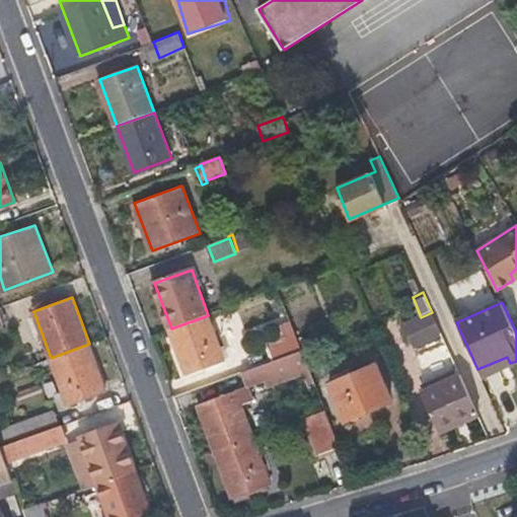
[(421,317),(404,324),(415,348),(443,336),(432,312),(421,317)]
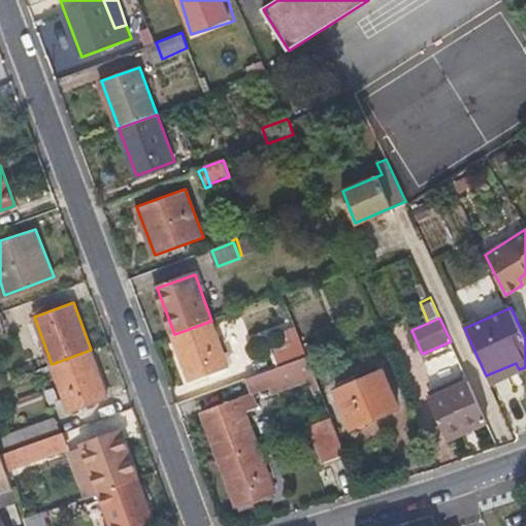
[(211,321),(174,334),(192,381),(230,367),(211,321)]
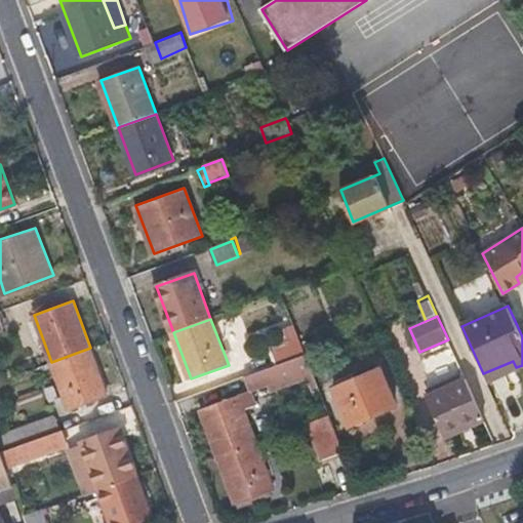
[(90,348),(51,362),(69,409),(108,395),(90,348)]
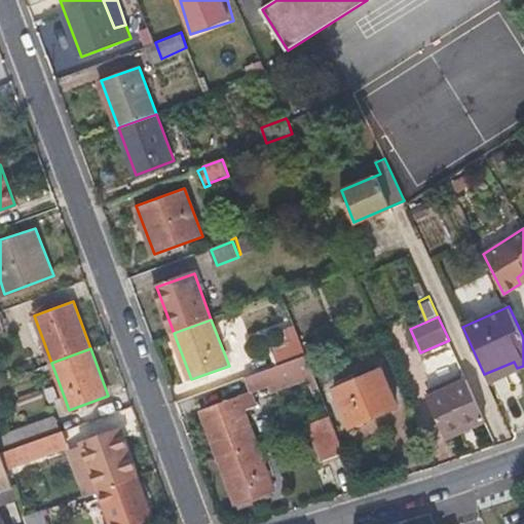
[(285,380),(287,385),(315,376),(306,353),(278,364),(279,365),(285,380)]
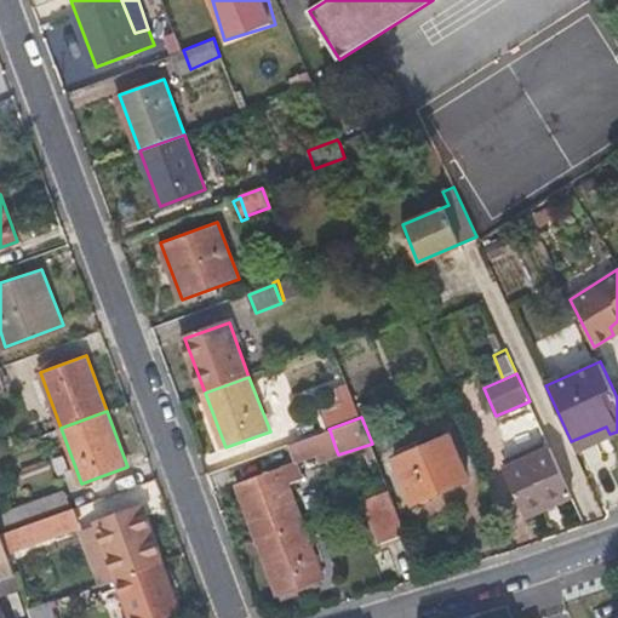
[(606,427),(571,441),(574,450),(610,434),(606,427)]
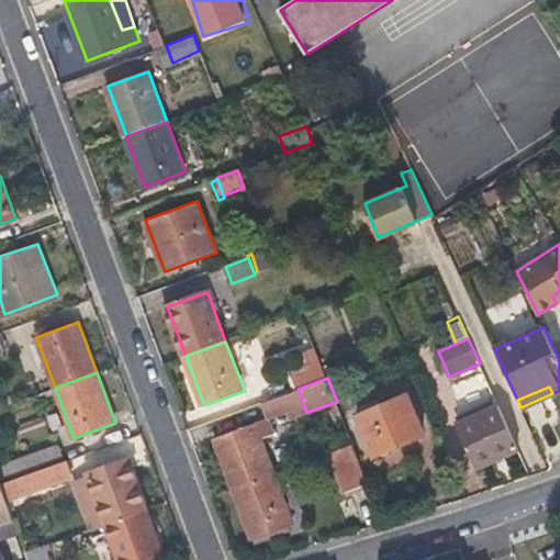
[(288,394),(262,403),(270,420),(304,406),(299,390),(288,394)]
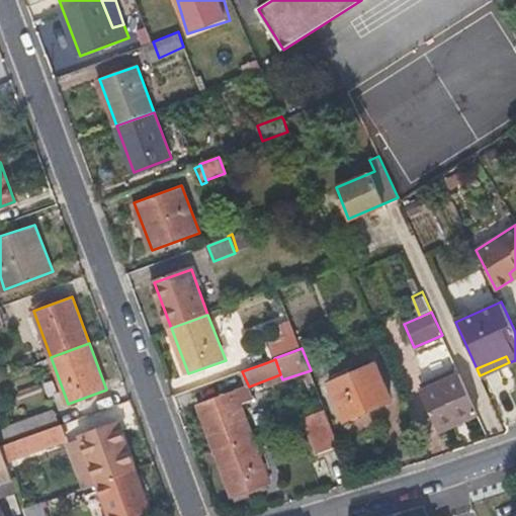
[(331,382),(346,419),(391,400),(375,363),(331,382)]
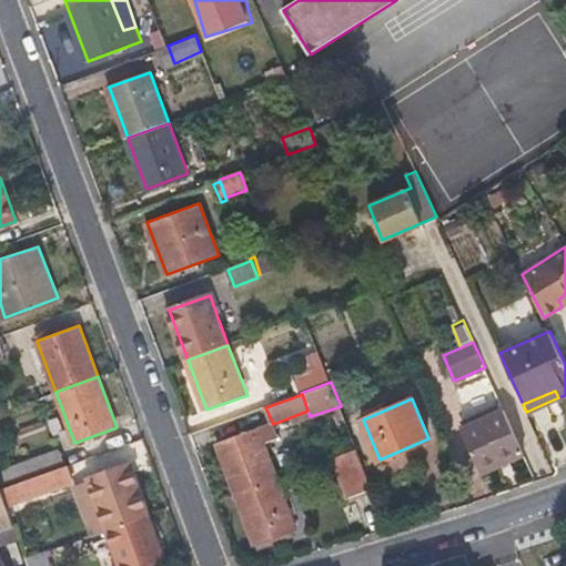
[(458,421),(463,428),(504,410),(499,401),(458,421)]
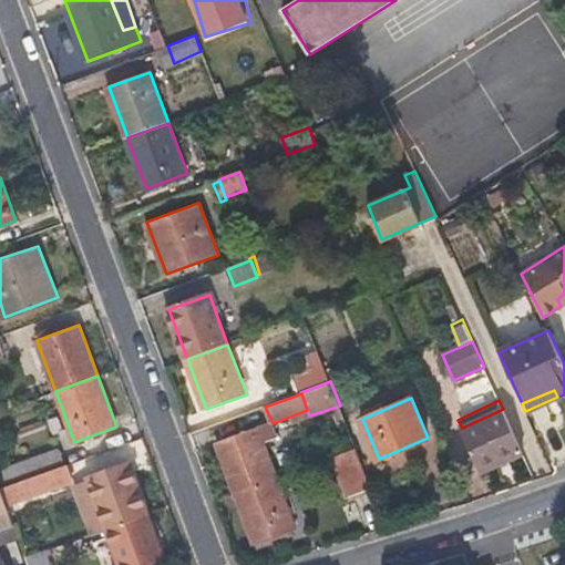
[(481,471),(523,452),(503,409),(462,428),(481,471)]
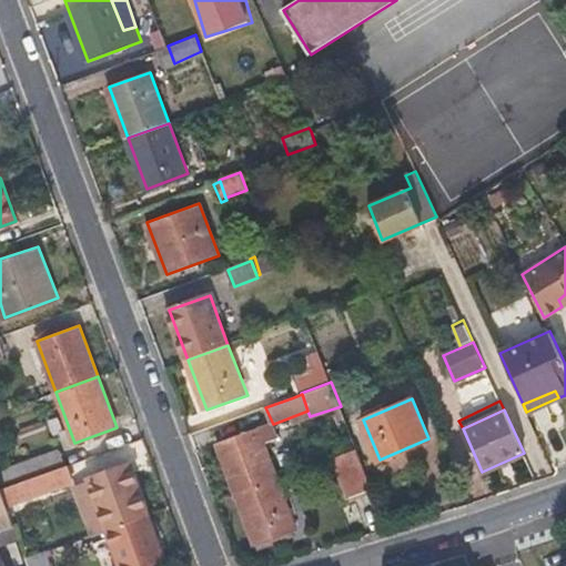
[(238,495),(279,481),(264,444),(260,430),(219,444),(238,495)]
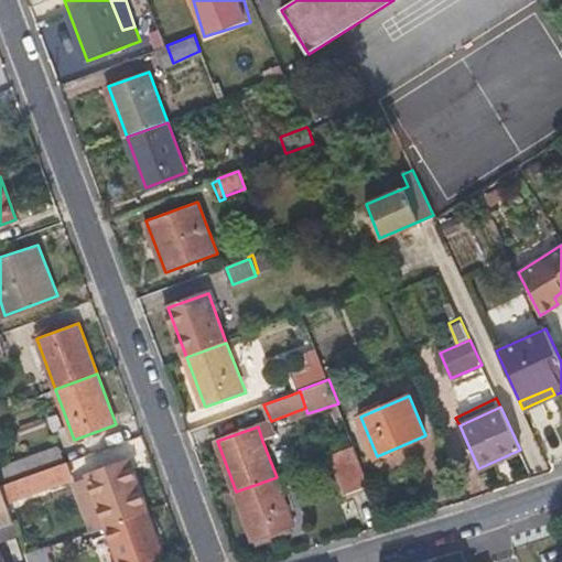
[(58,441),(26,454),(33,473),(66,462),(58,441)]
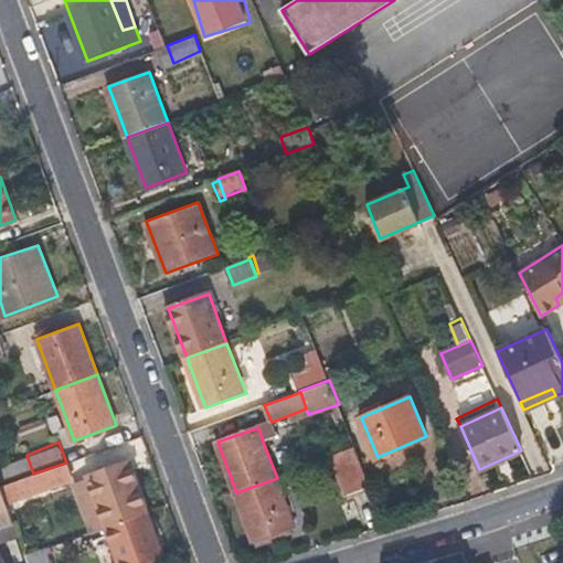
[(346,495),(372,482),(356,444),(328,455),(346,495)]
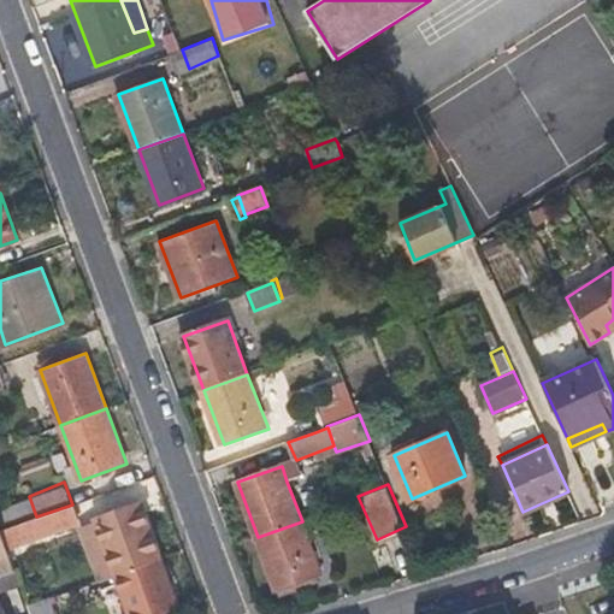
[(29,496),(0,506),(0,527),(0,530),(36,517),(29,496)]
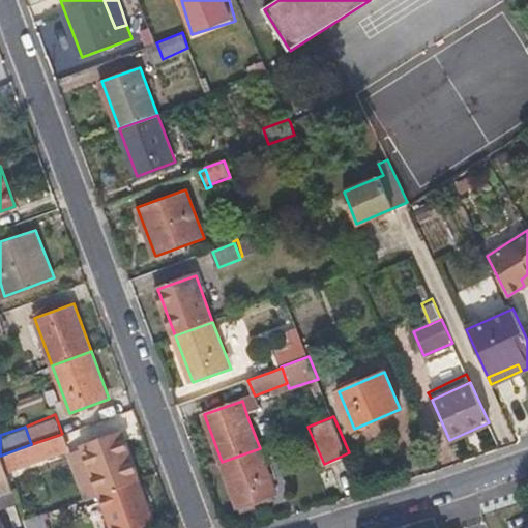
[(98,493),(139,478),(121,431),(81,446),(98,493)]
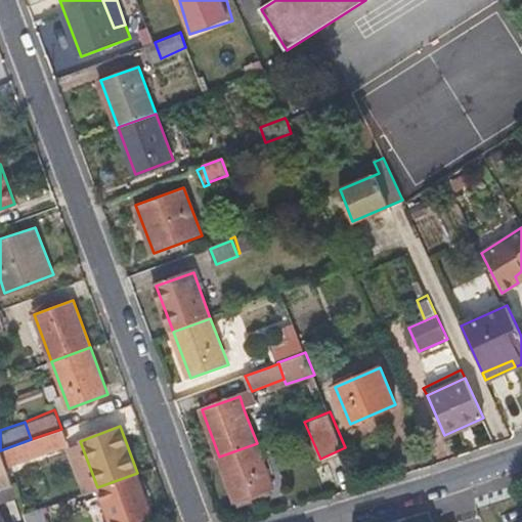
[(68,445),(61,429),(31,439),(37,458),(68,445)]
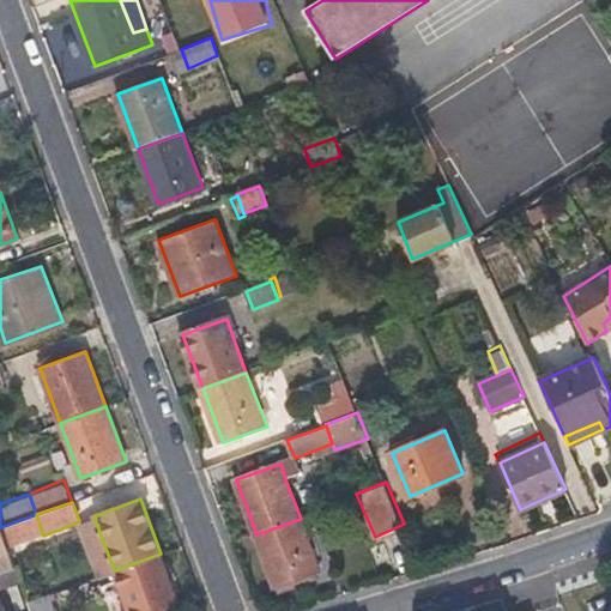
[(36,514),(0,527),(8,549),(43,536),(36,514)]
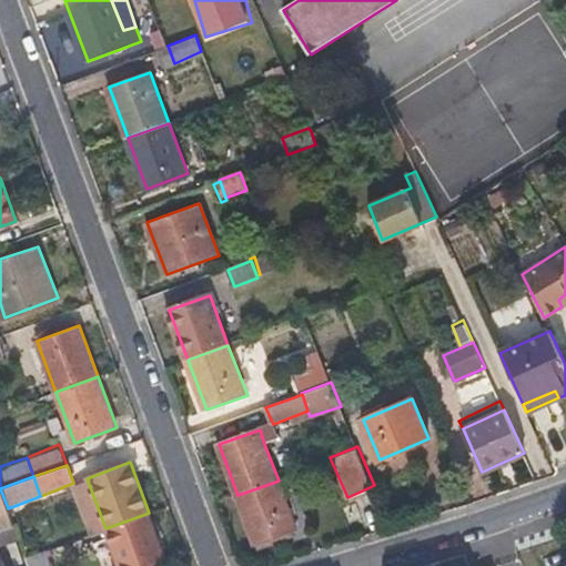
[(296,531),(279,481),(238,495),(256,545),(296,531)]
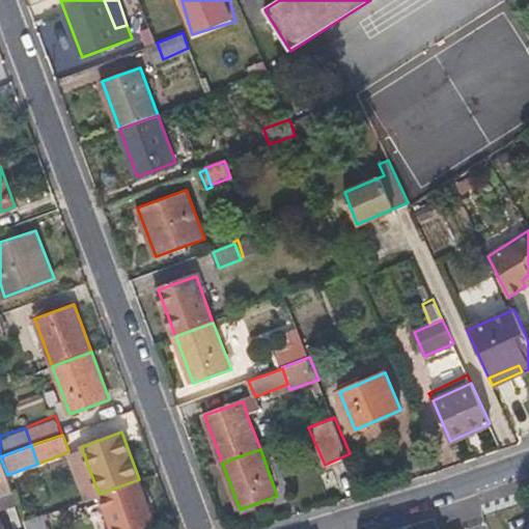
[(0,494),(1,496),(12,492),(7,475),(0,456),(0,454),(0,494)]
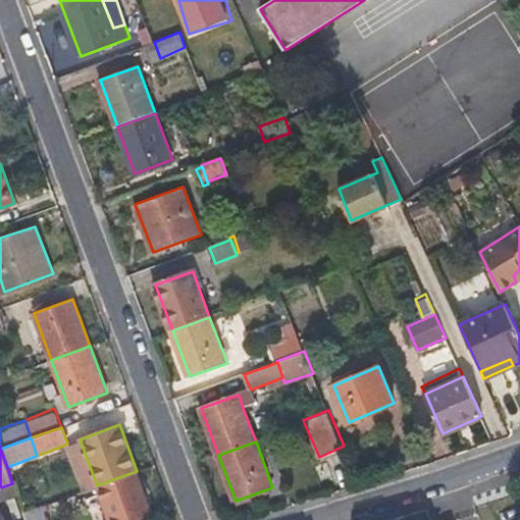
[(146,519),(154,517),(137,471),(97,485),(109,519),(105,519),(146,519)]
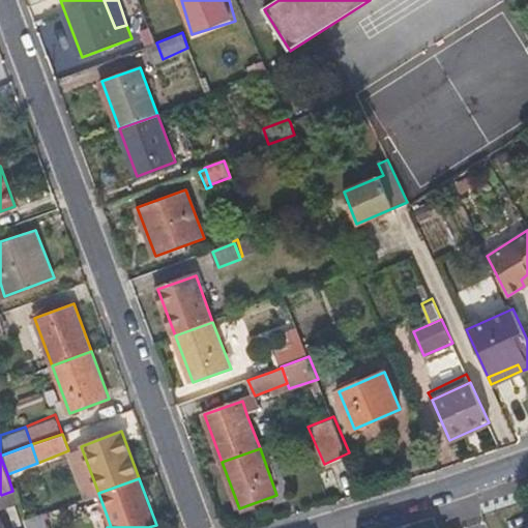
[(90,507),(86,497),(69,502),(74,514),(90,507)]
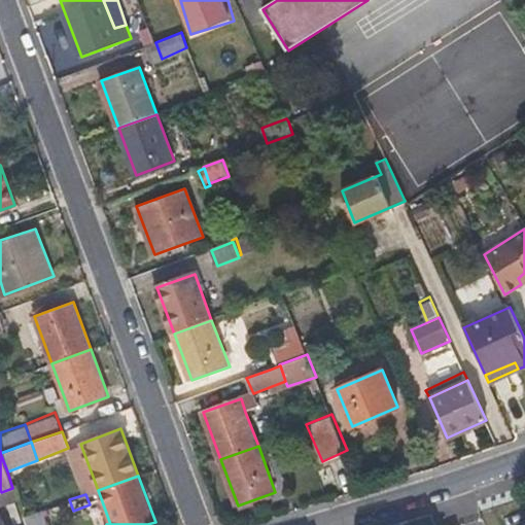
[(41,524),(36,511),(23,516),(26,524),(41,524)]
